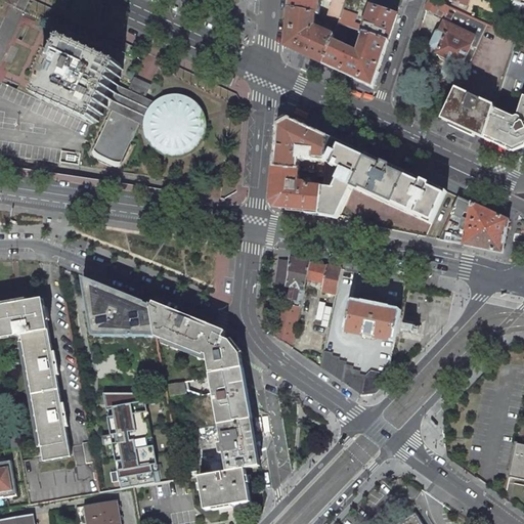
[(319,14),(320,0),(290,0),(290,8),(316,13),(319,14)]
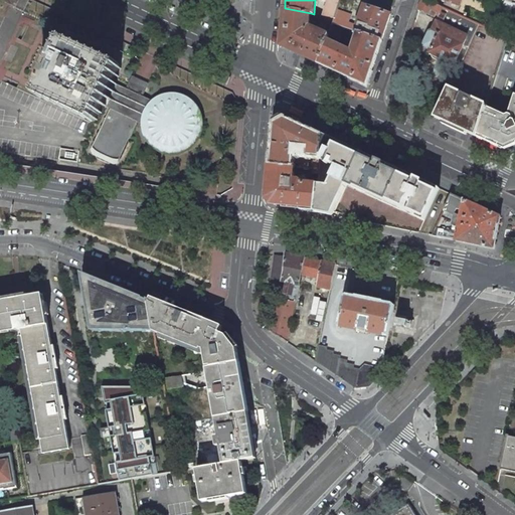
[(328,0),(323,15),(326,16),(334,17),(337,10),(340,0),(328,0)]
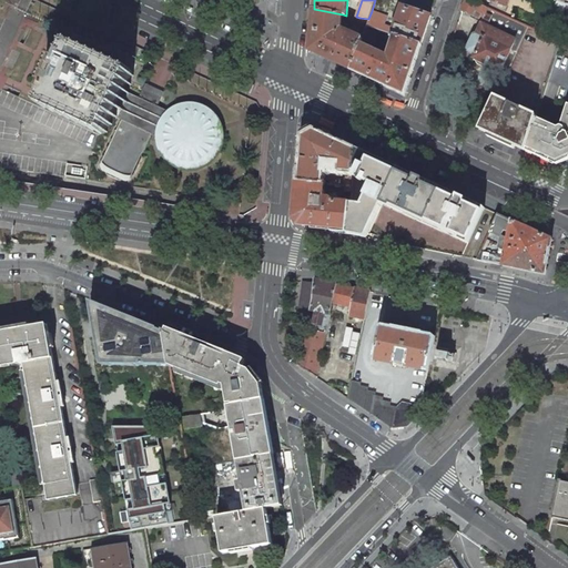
[(483,19),(487,8),(469,0),(465,0),(462,10),(482,19),(483,19)]
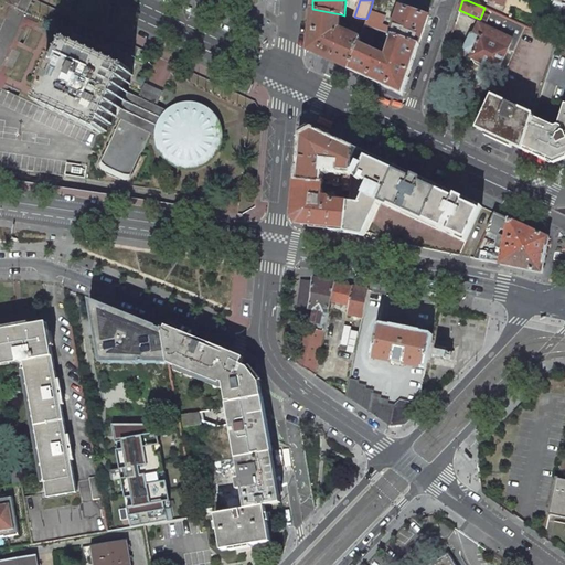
[(392,28),(390,34),(393,35),(419,44),(428,16),(400,6),(392,28)]
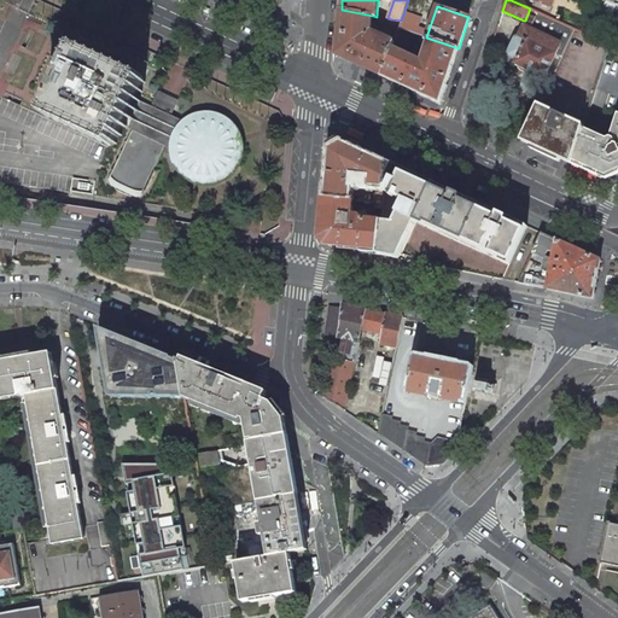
[(523,25),(524,27),(524,25),(561,42),(547,74),(552,76),(573,29),(567,25),(557,21),(530,9),(525,21),(524,21),(523,25)]
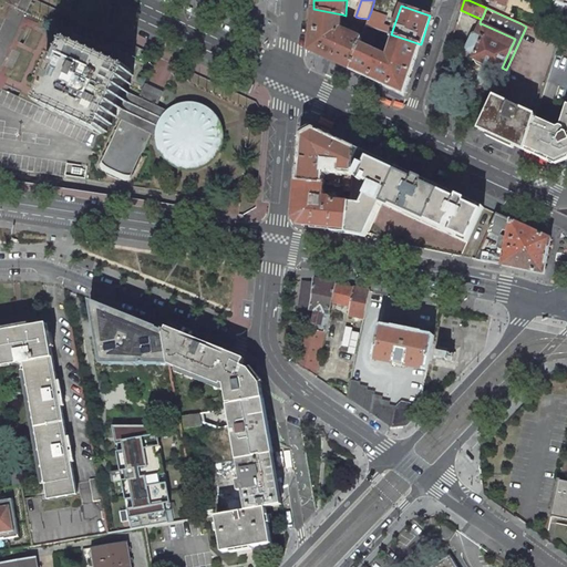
[(340,28),(342,14),(313,9),(309,50),(351,70),(360,43),(361,38),(340,28)]
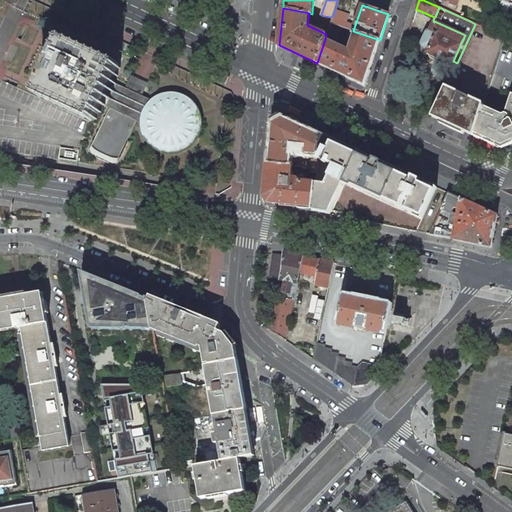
[(350,15),(335,10),(332,17),(330,23),(353,31),(355,25),(347,22),(350,15)]
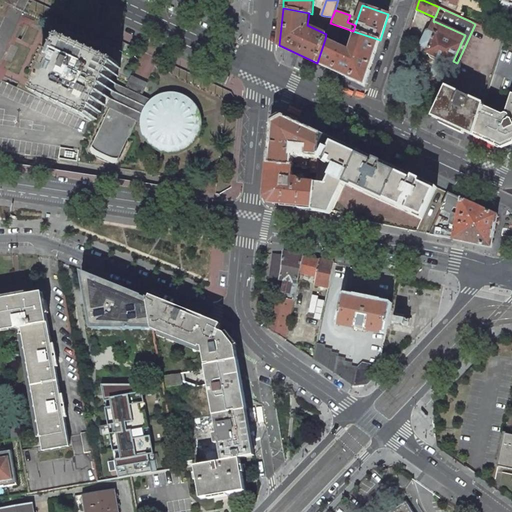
[(463,12),(461,17),(470,21),(473,16),(463,12)]
